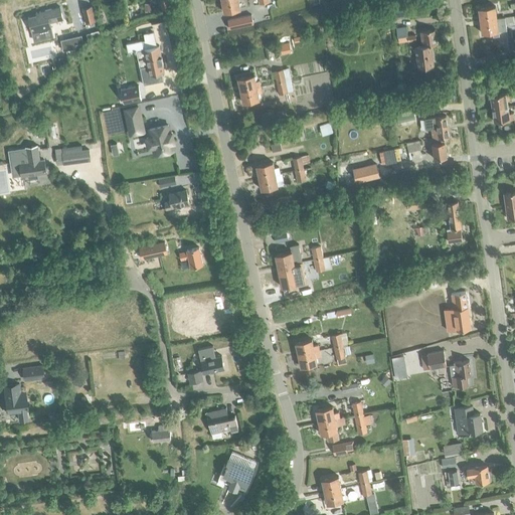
[(159,0),(161,10),(169,8),(167,0),(159,0)]
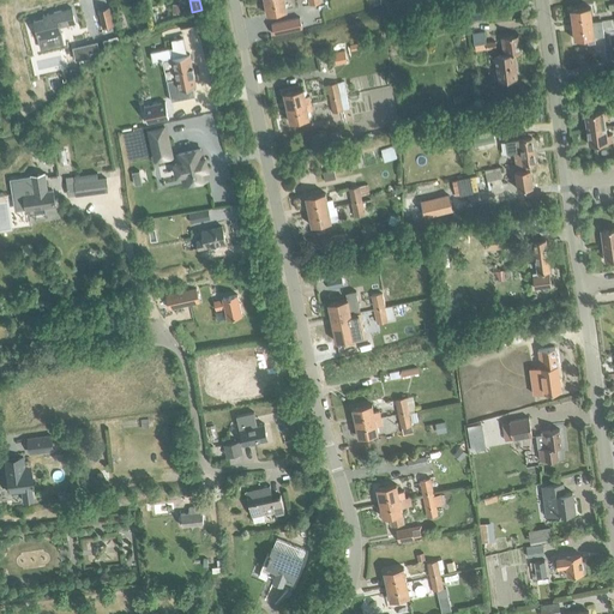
[(284,0),(263,0),(266,14),(287,11),(284,0)]
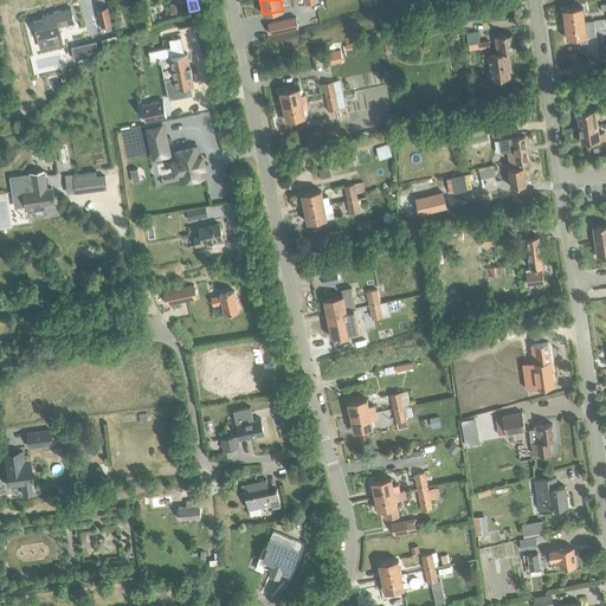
[(113,25),(108,6),(96,10),(101,27),(113,25)]
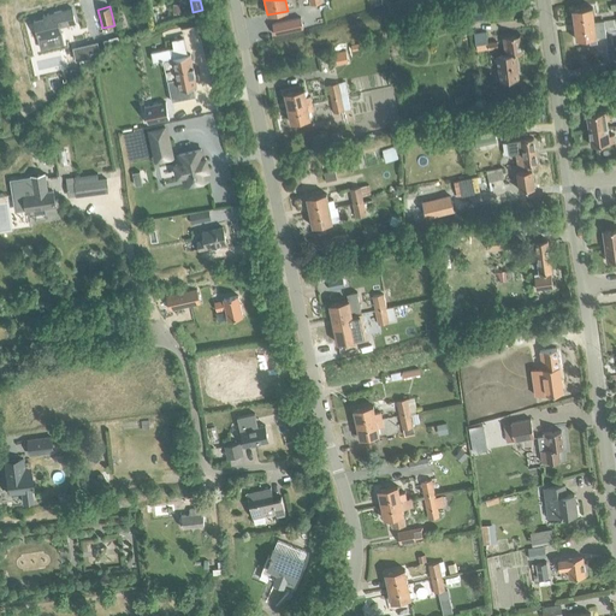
[(572,9),(574,24),(594,22),(592,6),(572,9)]
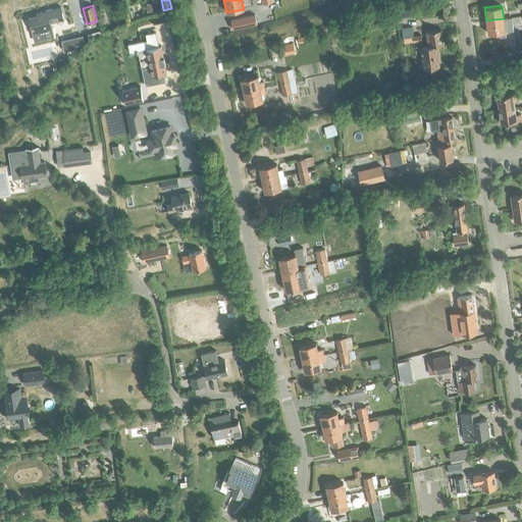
[(400,8),(397,8),(398,18),(401,18),(415,16),(414,6),(400,8)]
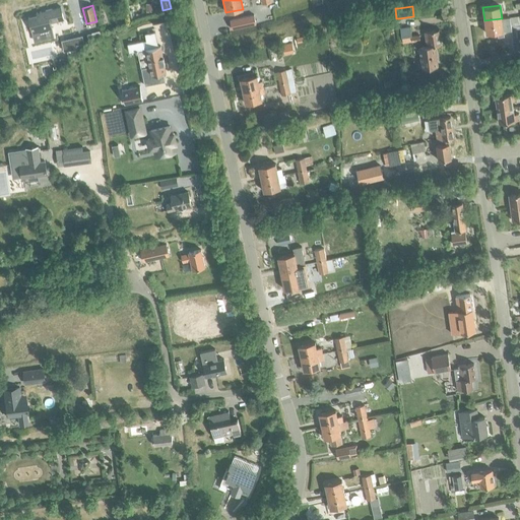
[(28,17),(33,34),(45,30),(44,24),(63,19),(60,7),(40,12),(41,14),(28,17)]
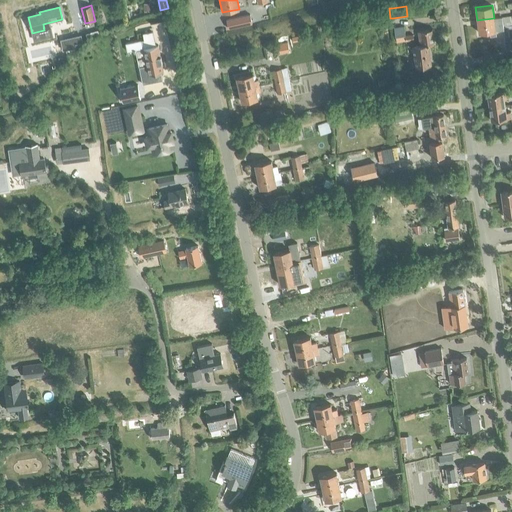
[(249,14),(226,19),(228,29),(252,24),(249,14)]
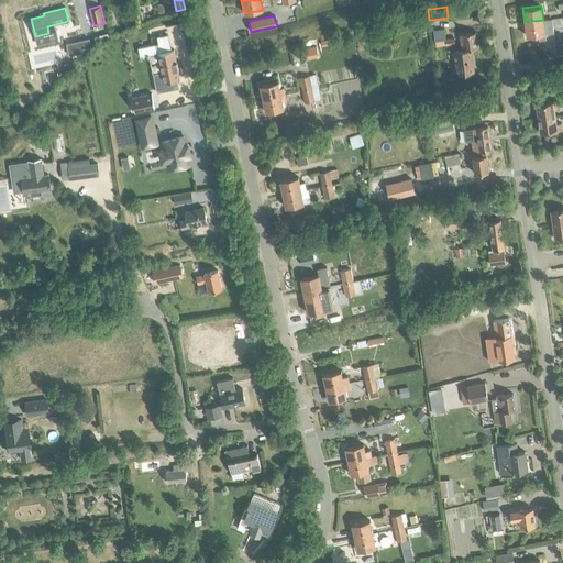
[(543,20),(525,22),(527,35),(544,33),(543,20)]
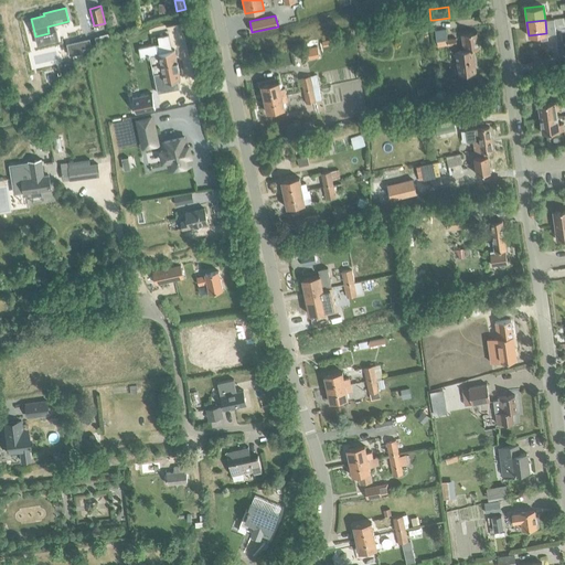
[(446,29),(435,30),(437,46),(447,44),(456,43),(456,44),(457,44),(456,39),(455,38),(447,39),(446,29)]
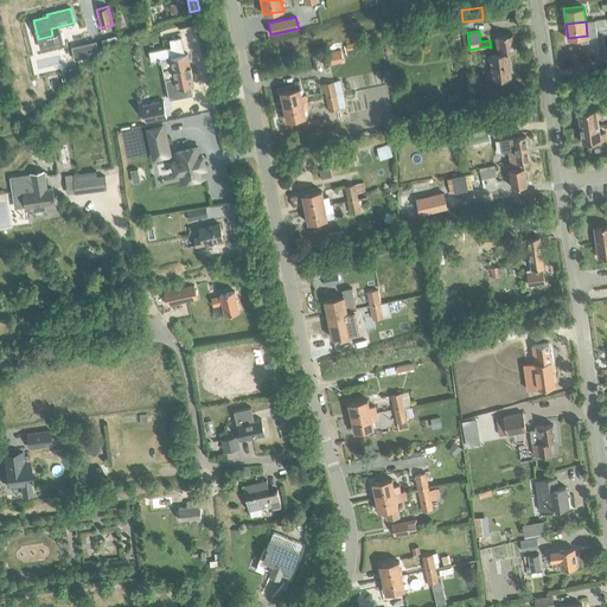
[(497,55),(490,56),(492,78),(510,77),(508,53),(513,52),(511,34),(494,37),(497,55)]
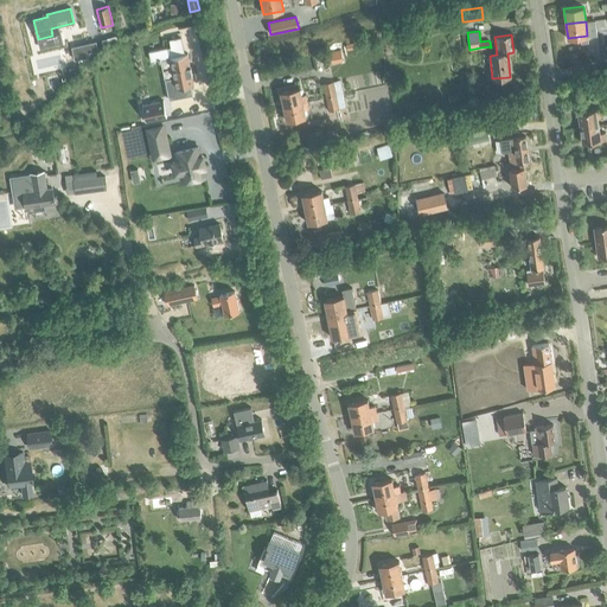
[(174,77),(165,80),(170,100),(193,95),(191,85),(193,84),(192,75),(191,66),(190,66),(187,53),(185,53),(181,37),(170,39),(171,46),(167,48),(174,77)]
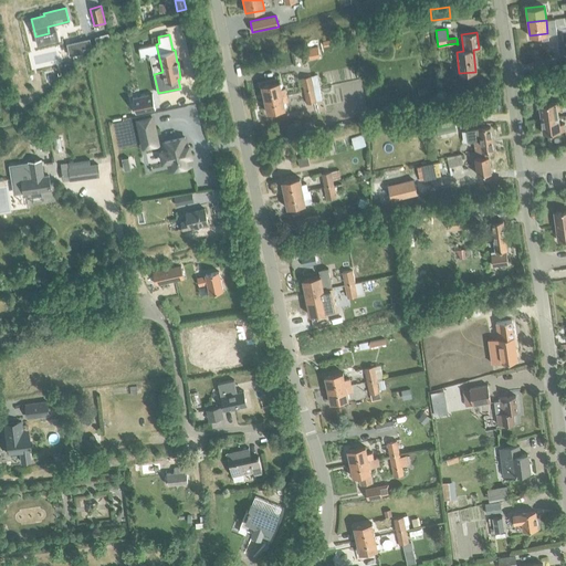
[(90,39),(69,43),(72,55),(83,52),(91,45),(90,39)]
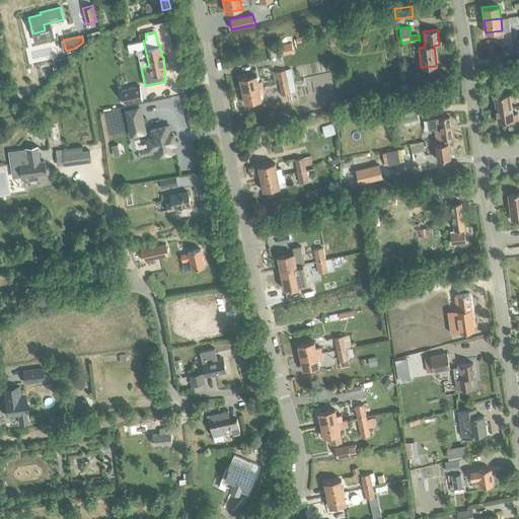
[(276,71),(278,82),(293,79),(291,69),(286,69),(276,71)]
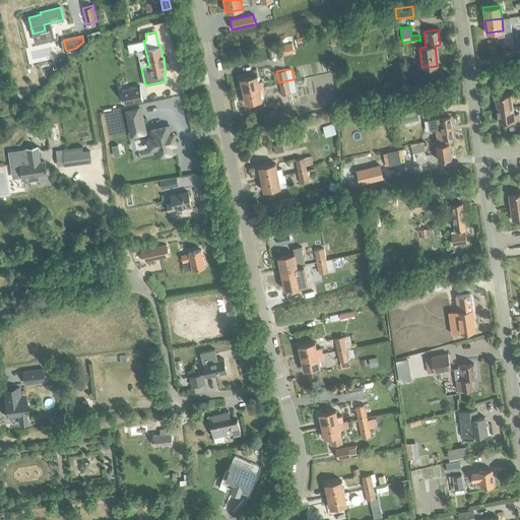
[(257,75),(240,79),(243,91),(260,87),(263,86),(262,80),(258,81),(257,75)]
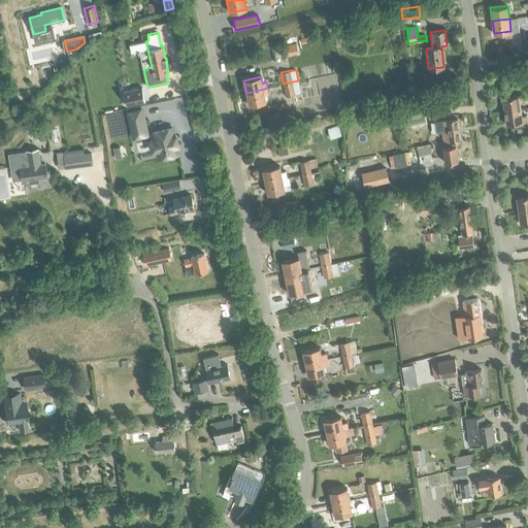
[(298,80),(283,84),(286,97),(295,95),(295,94),(300,93),(297,83),(298,83),(298,81),(298,80)]
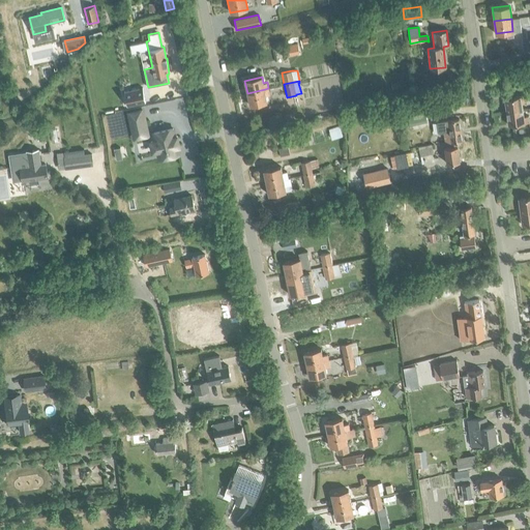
[(143,88),(124,91),(127,106),(146,102),(143,88)]
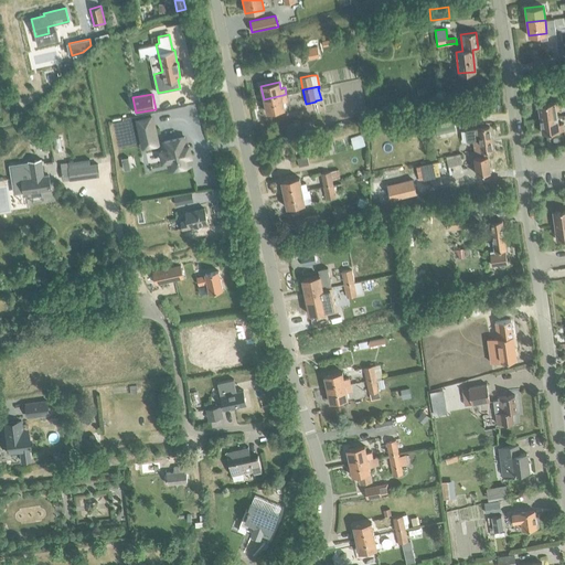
[(283,95),(264,99),(266,113),(285,108),(284,102),(287,102),(286,94),(283,95)]
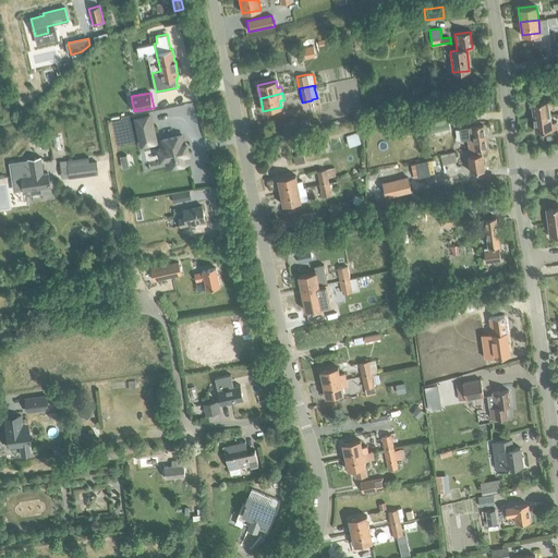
[(475,99),(470,100),(473,113),(478,112),(475,99)]
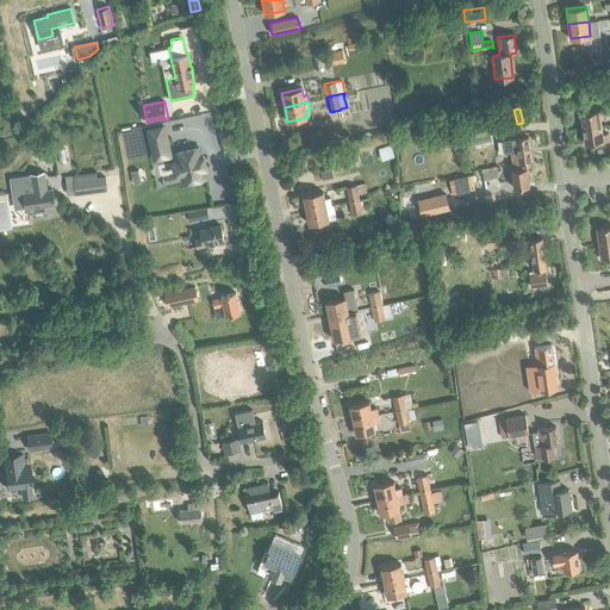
[(580,113),(583,129),(602,126),(601,118),(605,117),(604,110),(580,113)]
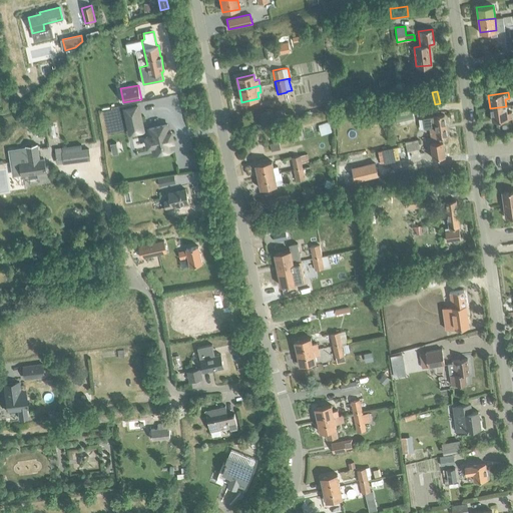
[(425,94),(417,96),(420,108),(429,106),(426,94),(425,94)]
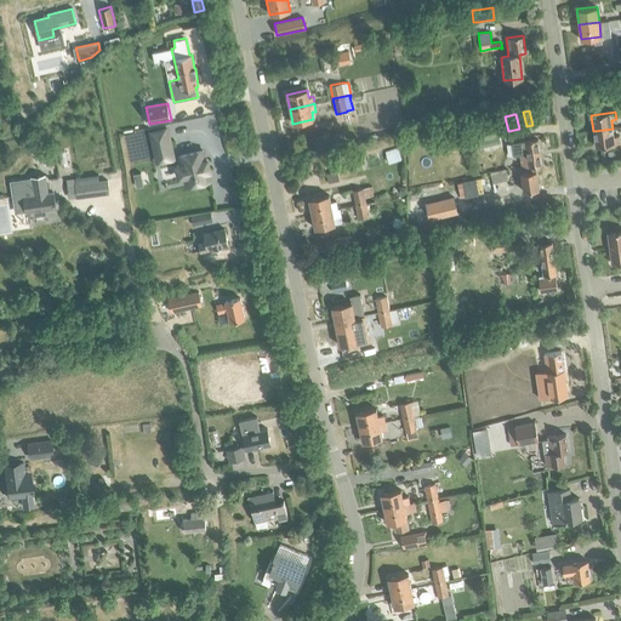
[(166,129),(151,132),(154,151),(171,147),(166,129)]
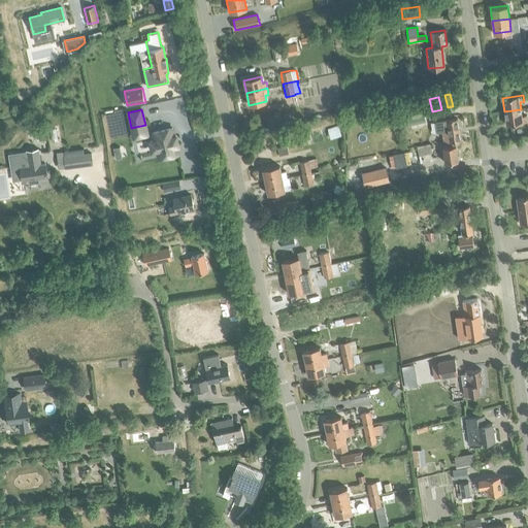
[(521,109),(504,111),(505,125),(527,122),(526,116),(521,116),(521,109)]
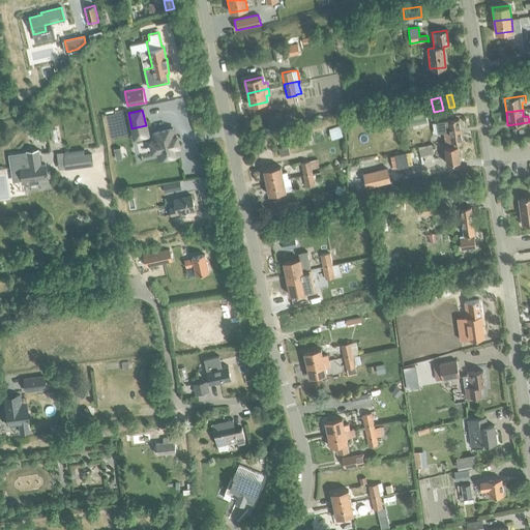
[(386,113),(387,122),(401,119),(400,111),(386,113)]
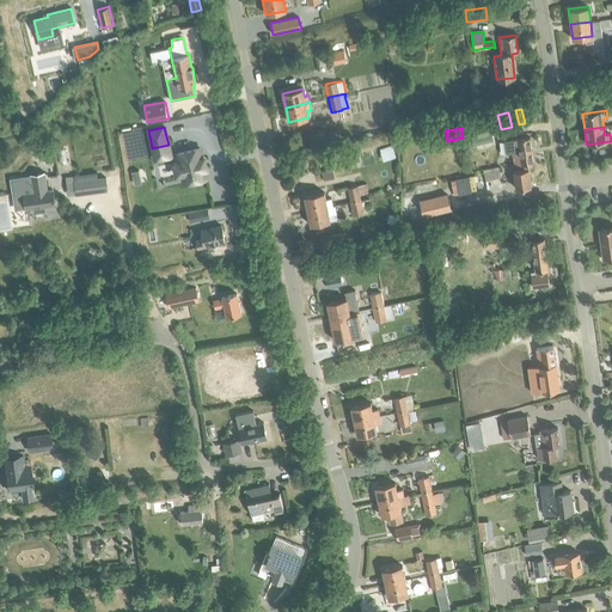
[(516,139),(505,140),(507,153),(512,153),(514,164),(520,164),(527,163),(533,161),(530,138),(516,139)]
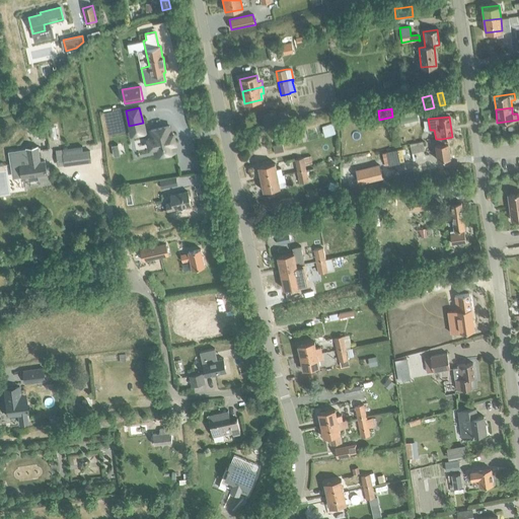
[(322,129),(322,130),(324,137),(336,134),(332,124),(322,127),(322,129)]
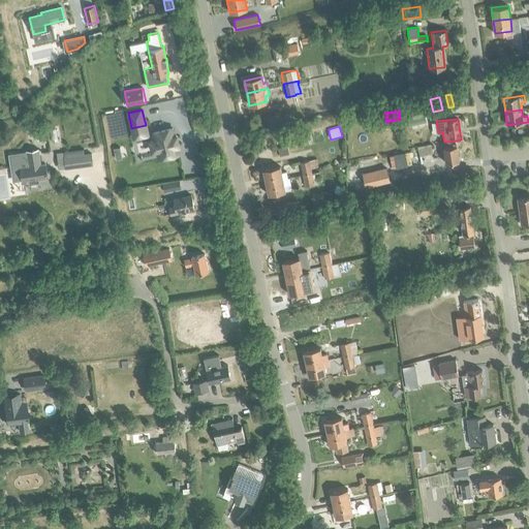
[(155,141),(150,142),(151,145),(152,144),(153,148),(152,149),(152,152),(157,151),(159,158),(178,154),(177,147),(179,146),(177,135),(175,136),(173,128),(153,132),(155,141)]
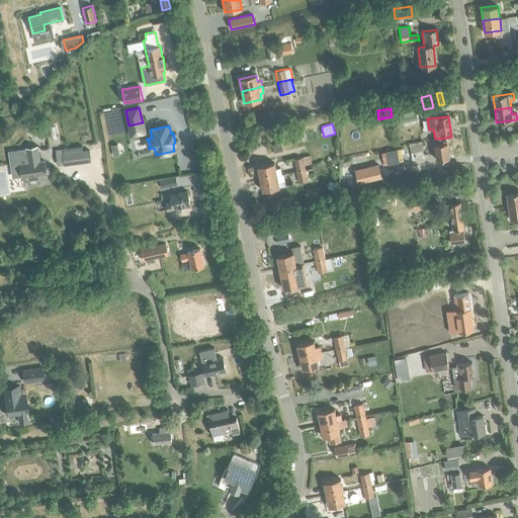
[(440,139),(435,139),(435,144),(434,144),(436,159),(448,157),(446,138),(440,139)]
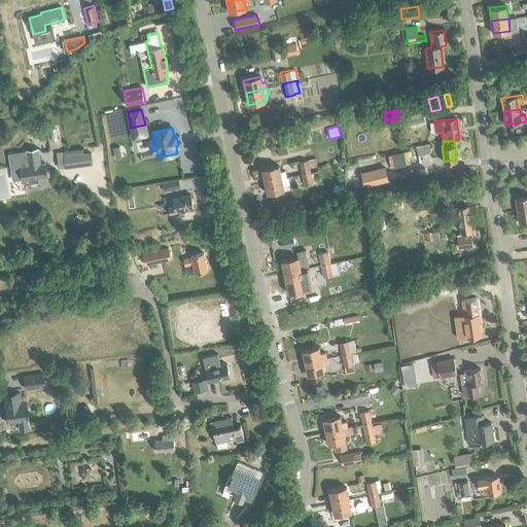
[(429,143),(416,146),(418,155),(431,152),(429,143)]
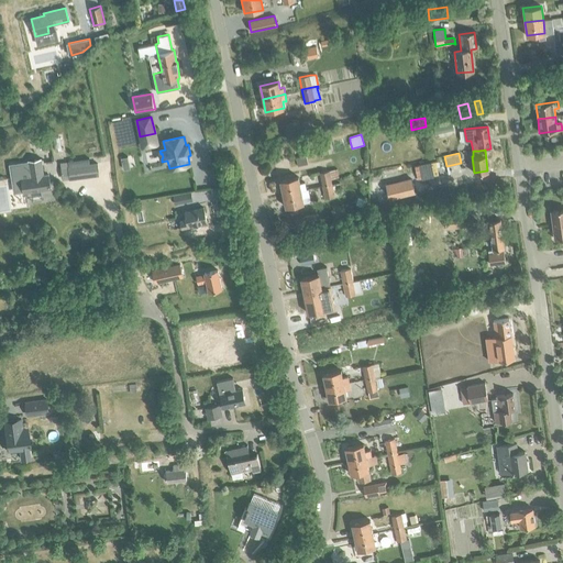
[(29,162),(11,164),(15,191),(23,190),(23,191),(51,188),(50,187),(48,175),(44,175),(41,158),(29,161),(29,162)]
